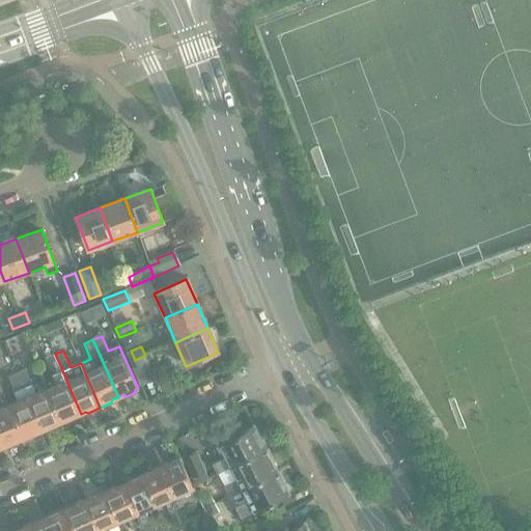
[(75,416),(81,414),(55,354),(47,358),(58,384),(48,389),(62,424),(74,419),(75,416)]
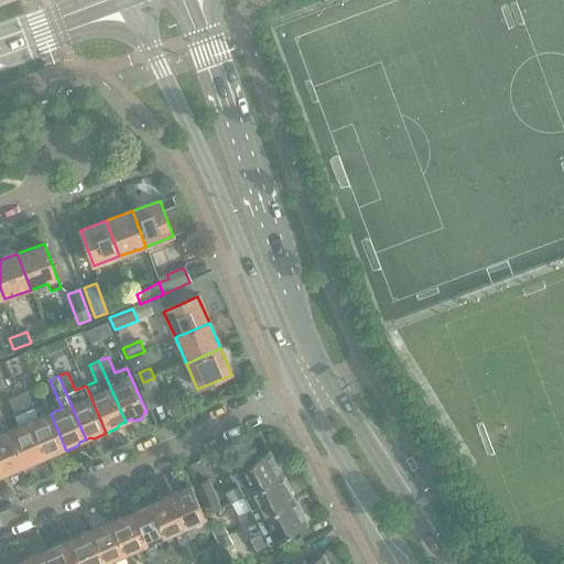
[(165,403),(154,378),(143,382),(147,390),(142,391),(150,410),(165,403)]
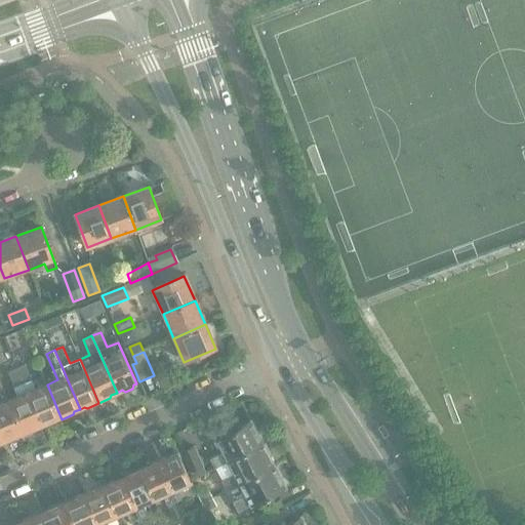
[(17,368),(24,384),(42,425),(48,422),(51,423),(62,419),(47,385),(36,390),(26,365),(17,368)]
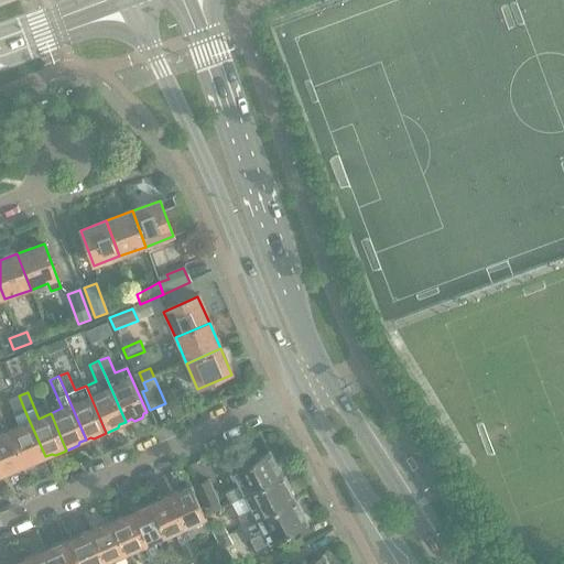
[(20,426),(11,431),(25,468),(38,463),(39,459),(45,456),(25,412),(19,396),(9,400),(20,426)]
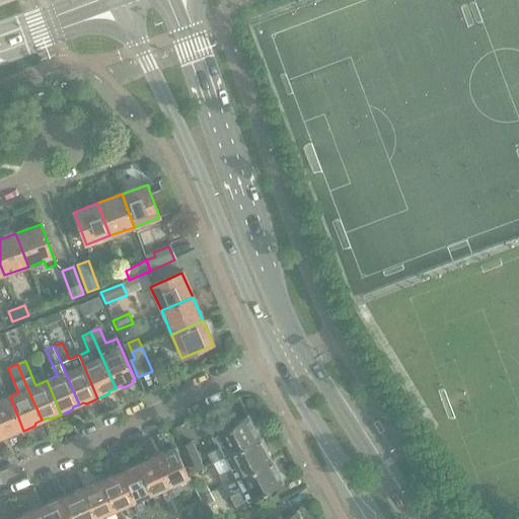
[(12,436),(23,431),(10,396),(0,399),(0,429),(3,437),(9,434),(12,436)]
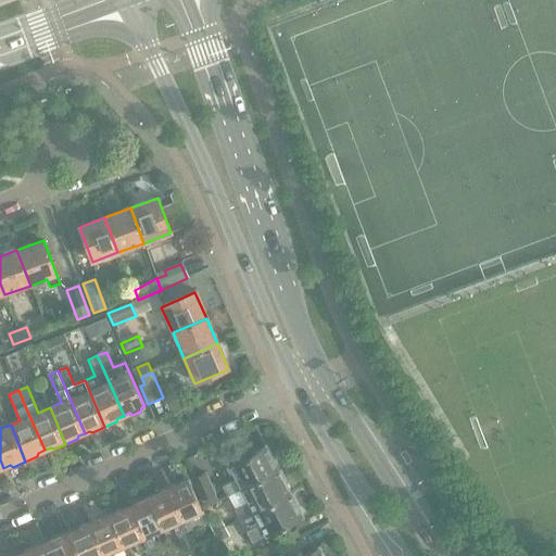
[(224,487),(228,495),(278,469),(273,459),(275,458),(269,447),(267,449),(266,446),(242,458),(241,456),(230,462),(232,464),(230,465),(237,479),(224,487)]
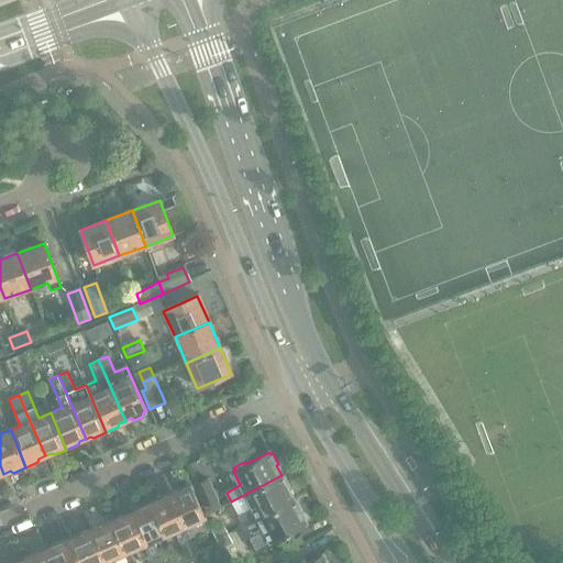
[(239,516),(243,526),(294,498),(289,488),(290,487),(285,476),(283,477),(282,475),(231,501),(232,503),(234,501),(242,515),(239,516)]
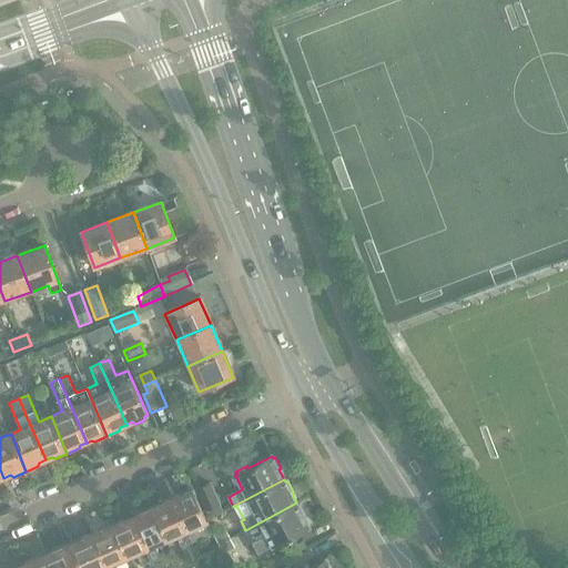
[(221,505),(211,484),(199,489),(208,510),(221,505)]
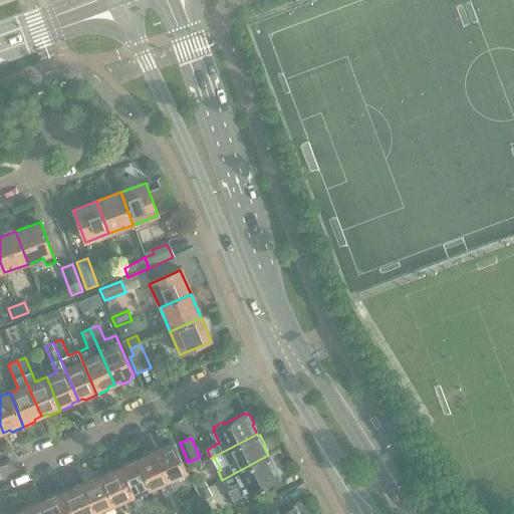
[(164,450),(157,454),(174,491),(184,487),(186,488),(192,486),(193,483),(175,443),(164,448),(164,450)]
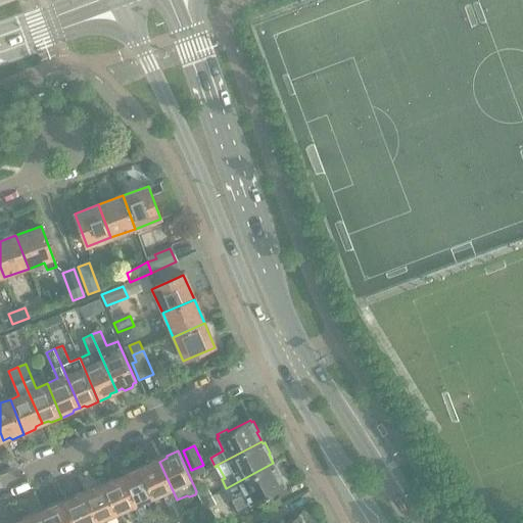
[(183,514),(177,500),(159,462),(152,465),(151,463),(140,467),(154,498),(163,493),(175,518),(183,514)]
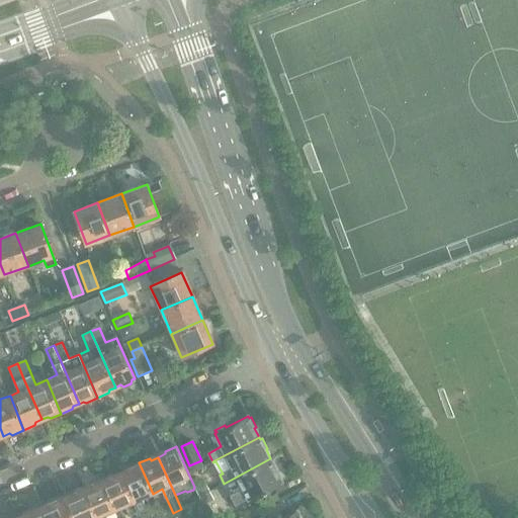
[(271,460),(270,458),(224,484),(225,485),(227,483),(234,495),(230,497),(235,506),(282,482),(277,470),(279,469),(273,459),(271,460)]
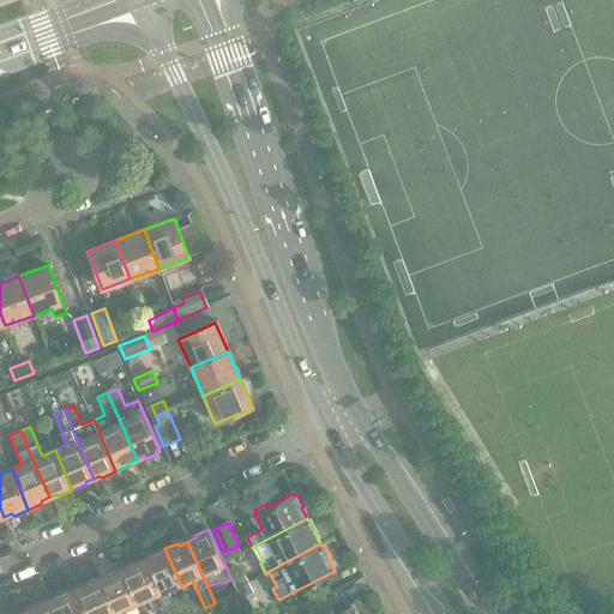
[(169,590),(181,585),(164,548),(151,554),(152,557),(144,561),(164,607),(175,602),(169,590)]
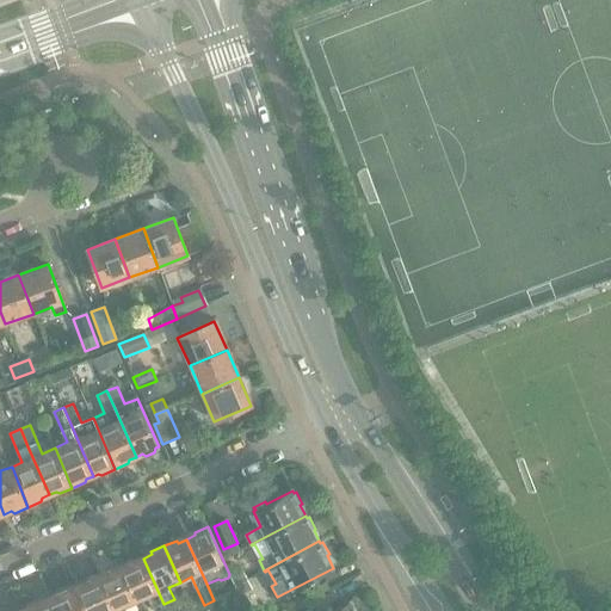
[(134,559),(119,565),(136,602),(148,597),(153,608),(164,604),(143,559),(135,561),(134,559)]
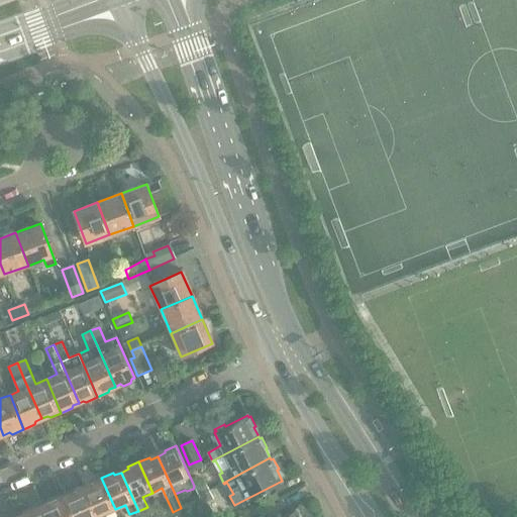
[(91,485),(84,489),(96,516),(107,516),(106,513),(115,509),(101,478),(90,483),(91,485)]
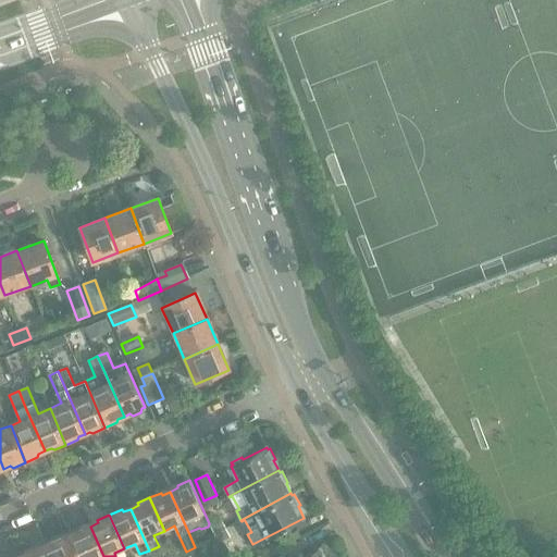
[(214,533),(225,528),(220,518),(209,523),(214,533)]
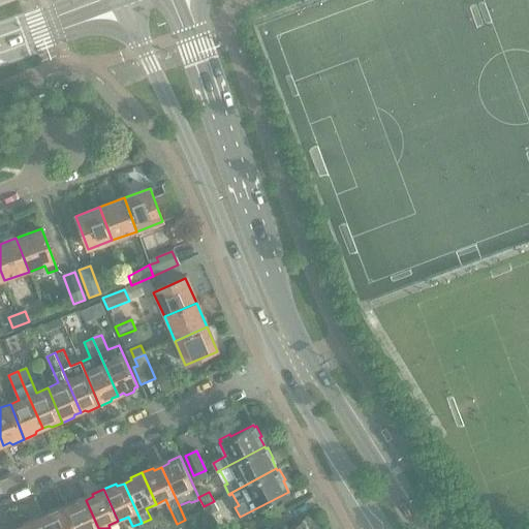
[(75,528),(98,528),(86,500),(79,503),(78,500),(65,506),(67,508),(75,528)]
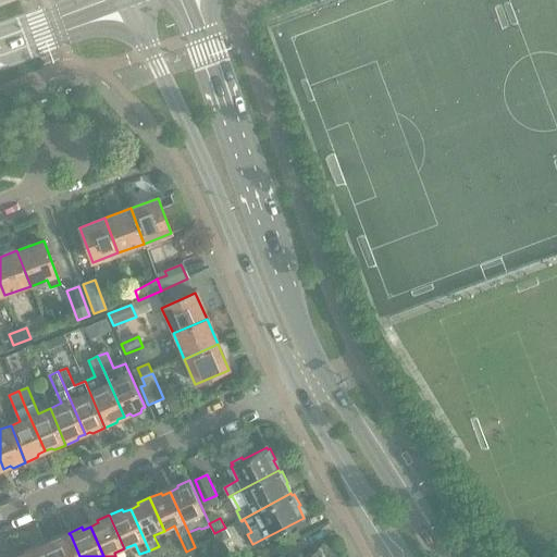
[(54,542),(46,546),(49,556),(79,556),(71,535),(66,537),(65,534),(53,540),(54,542)]
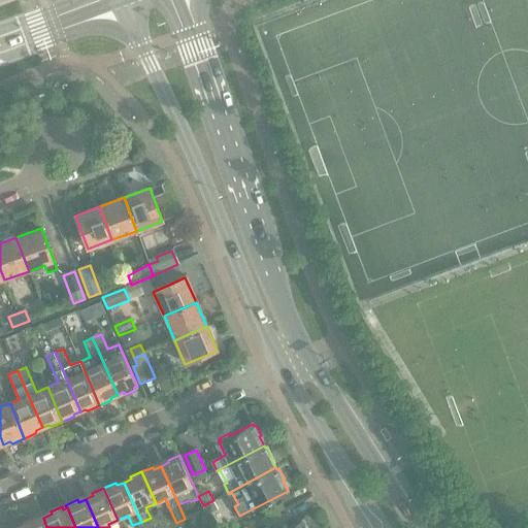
[(46,527),(43,518),(34,521),(33,519),(23,523),(25,527),(46,527)]
